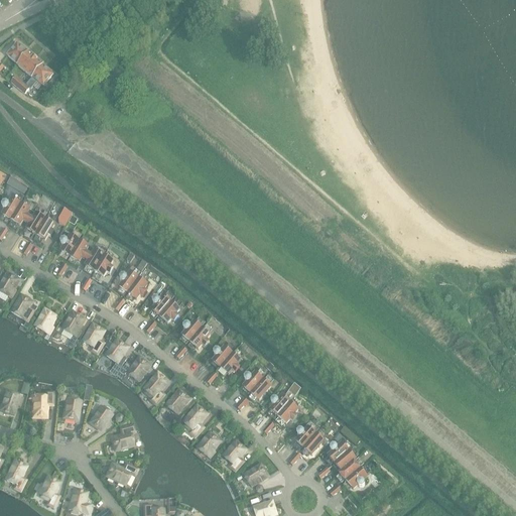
[(7,56),(18,66),(28,53),(17,44),(7,56)]
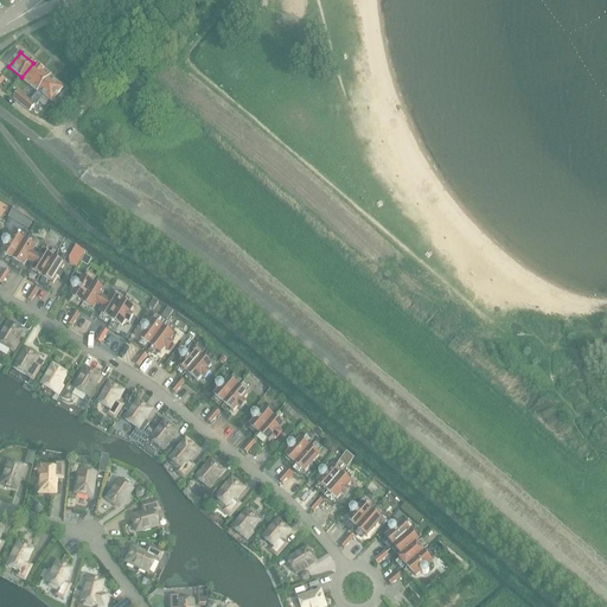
[(21,77),(20,78),(26,83),(38,93),(39,93),(51,78),(51,77),(33,63),(21,77)]
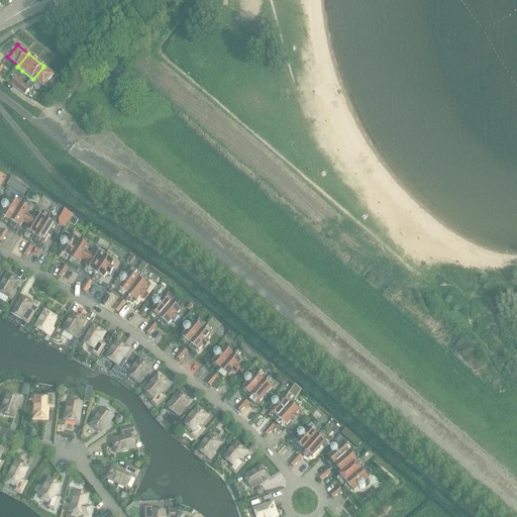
[(43,88),(54,76),(43,67),(33,79),(32,79),(26,87),(30,90),(37,82),(41,85),(43,88)]
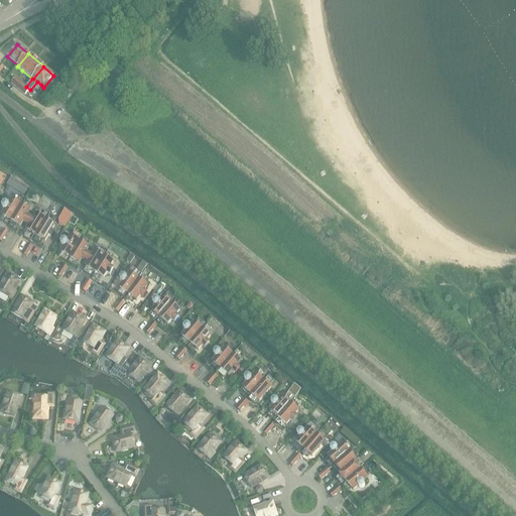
[(16,78),(11,84),(17,89),(22,84),(16,78)]
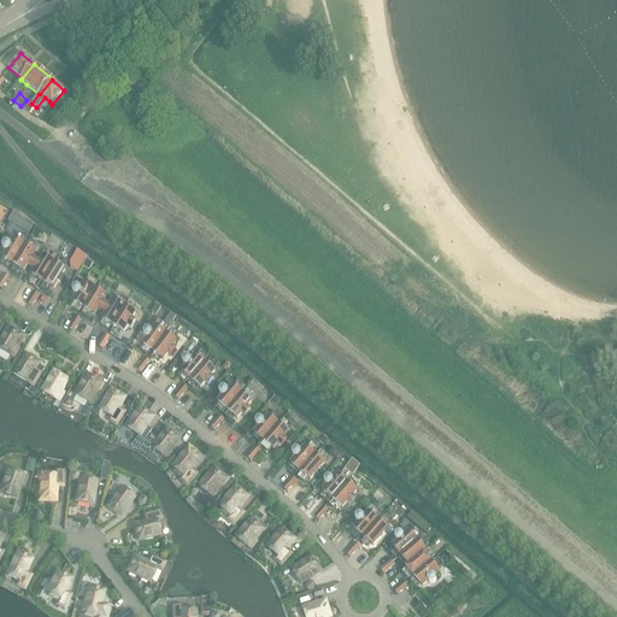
[(29,113),(34,106),(27,100),(21,106),(29,113)]
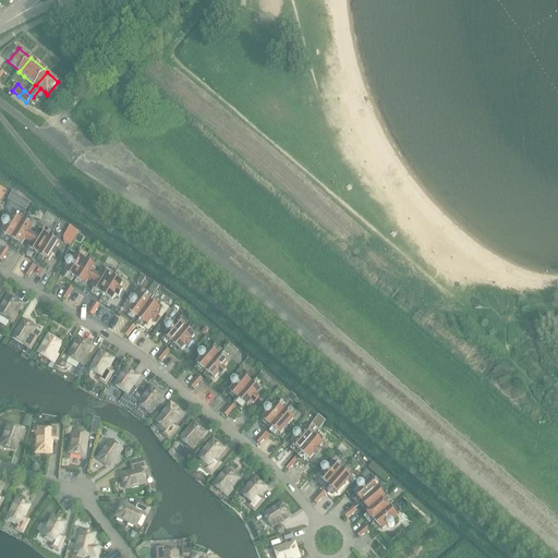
[(24,202),(20,208),(26,211),(31,205),(24,202)]
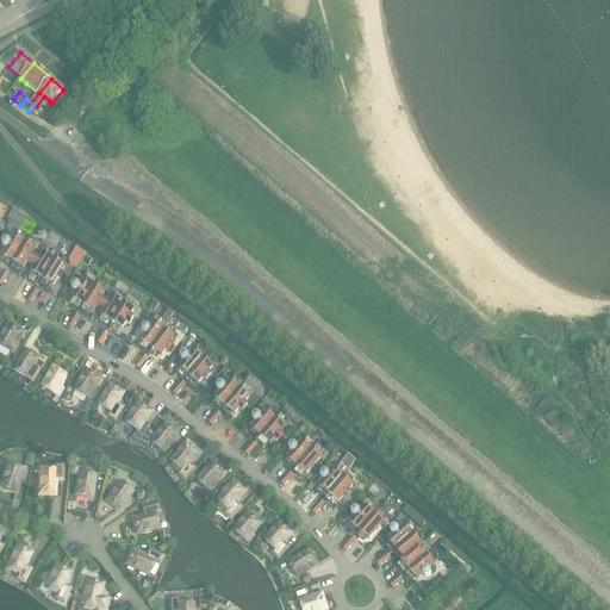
[(2,256),(13,262),(25,243),(14,237),(11,243),(7,242),(5,242),(2,246),(4,248),(6,250),(2,256)]
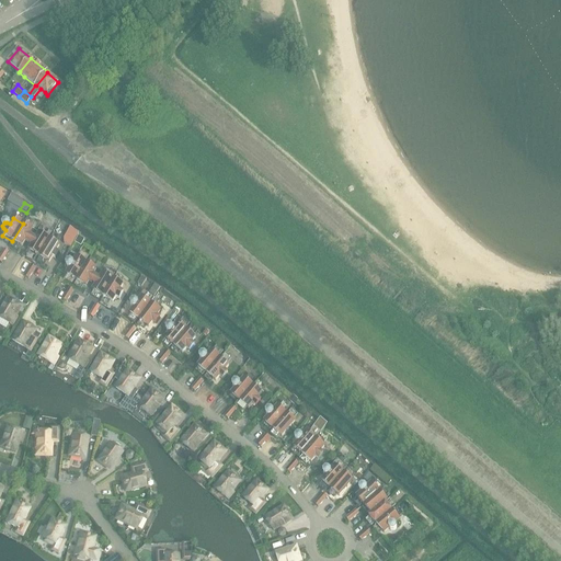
[(25,241),(29,243),(33,238),(30,236),(33,229),(23,224),(12,241),(22,248),(25,241)]
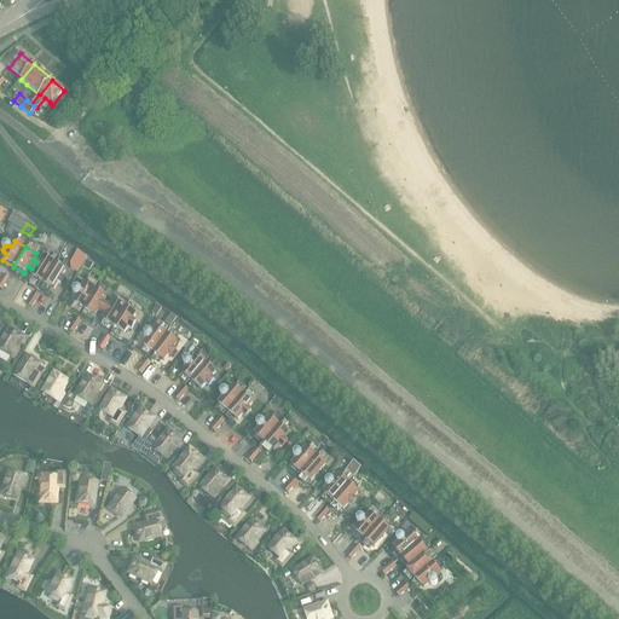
[(77,252),(69,264),(70,270),(77,273),(87,259),(77,252)]
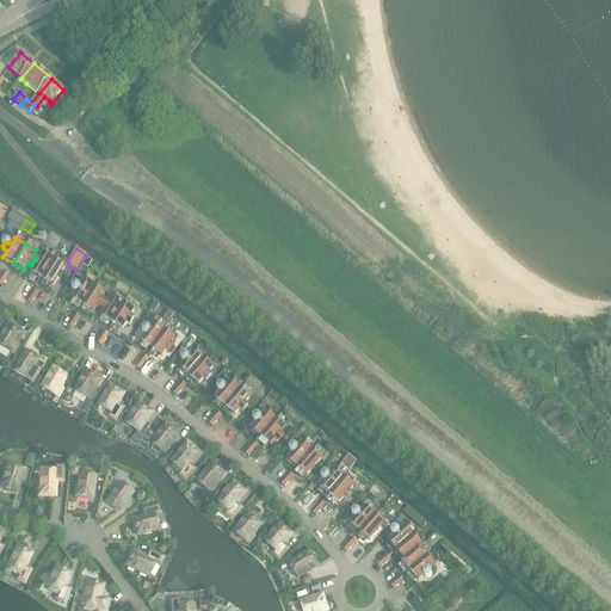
[(31,265),(36,267),(32,273),(43,281),(54,261),(43,254),(39,260),(36,259),(31,265)]
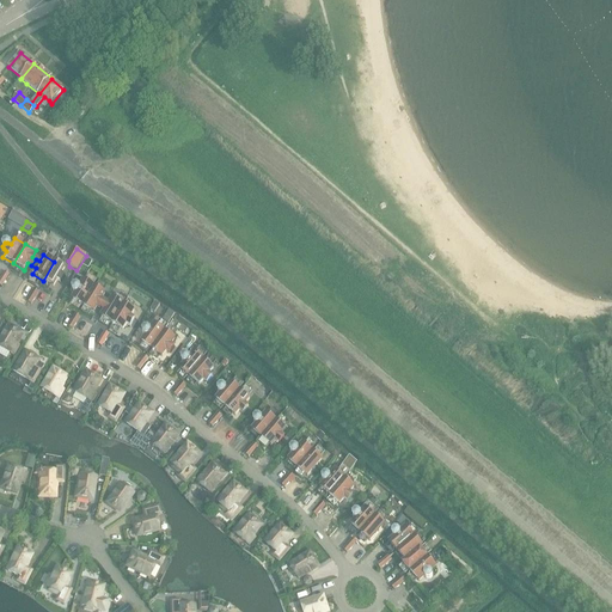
[(86,258),(81,265),(89,269),(92,263),(86,258)]
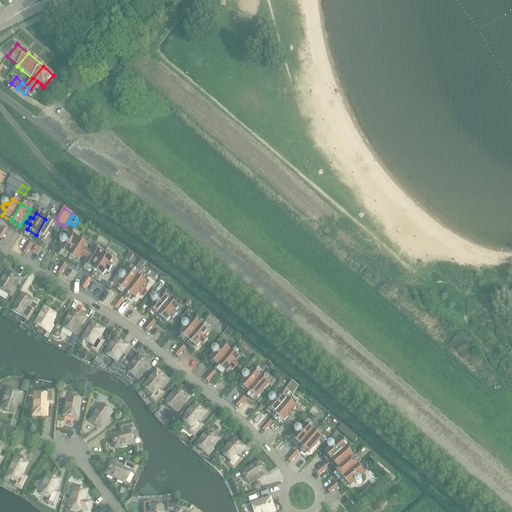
[(51,229),(54,224),(45,219),(36,235),(45,240),(48,235),(51,237),(54,231),(51,229)]
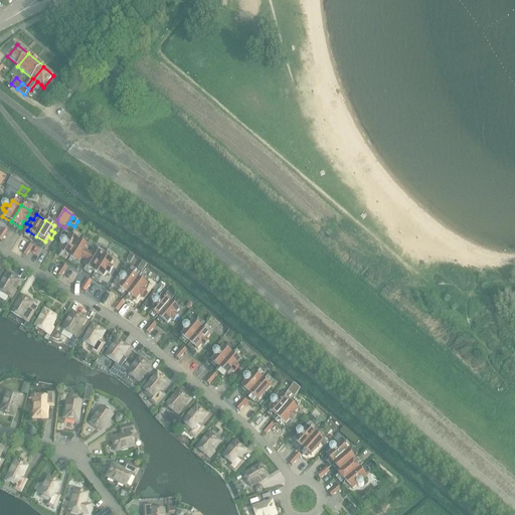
[(60,252),(69,259),(79,242),(70,236),(67,241),(64,240),(62,241),(60,243),(61,246),(63,247),(60,252)]
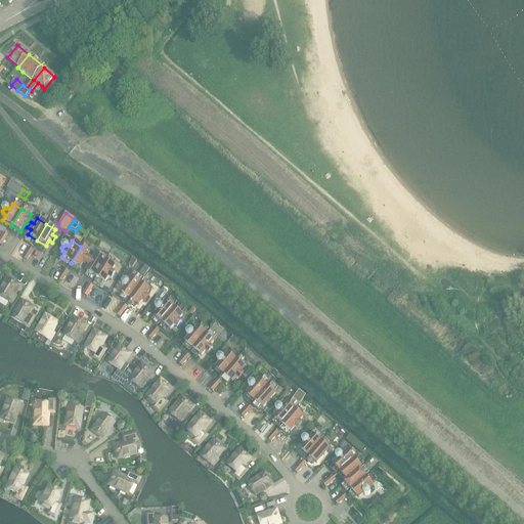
[(83,263),(87,265),(90,259),(87,257),(90,252),(81,247),(71,263),(80,268),(83,263)]
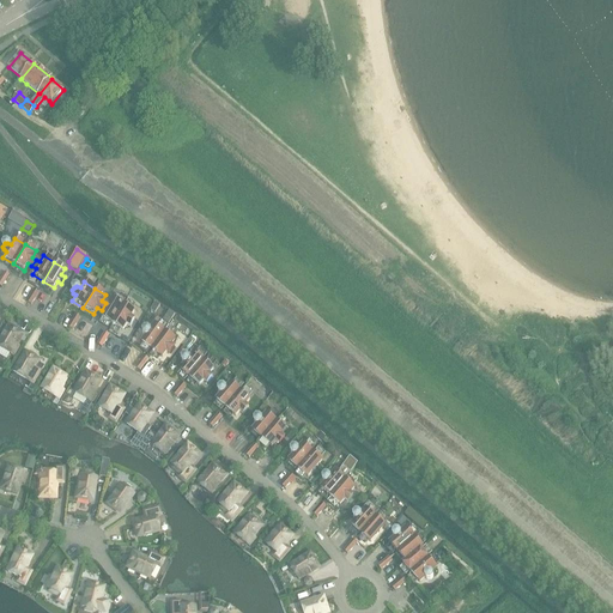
[(102,319),(113,325),(123,305),(113,299),(109,305),(105,303),(102,310),(105,313),(102,319)]
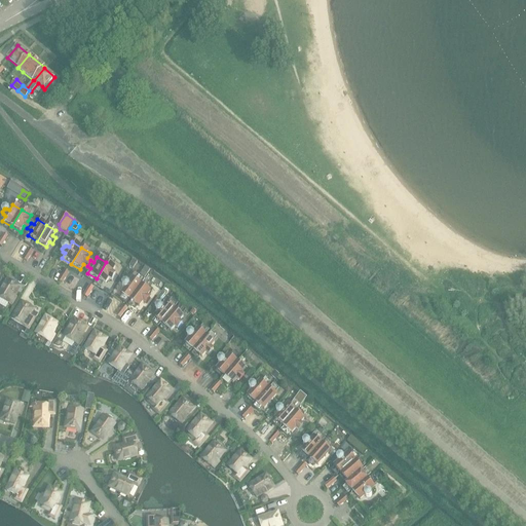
[(134,261),(129,267),(133,269),(138,264),(134,261)]
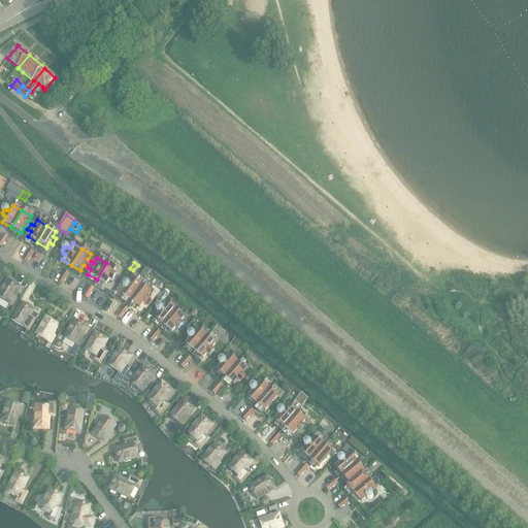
[(116,268),(106,263),(97,279),(106,286),(109,279),(112,282),(116,276),(112,274),(116,268)]
